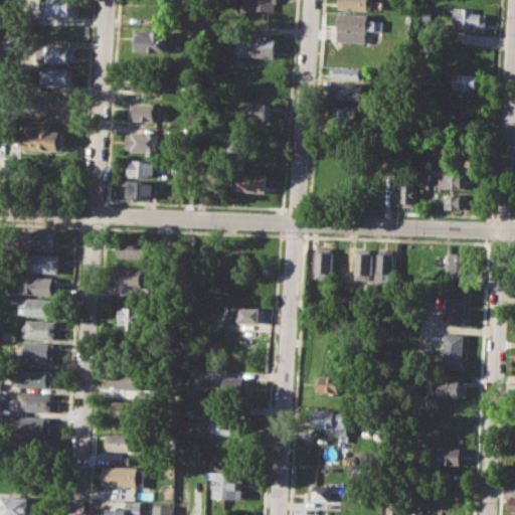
[(42,0),(79,0),(79,17),(42,15),(42,0)]
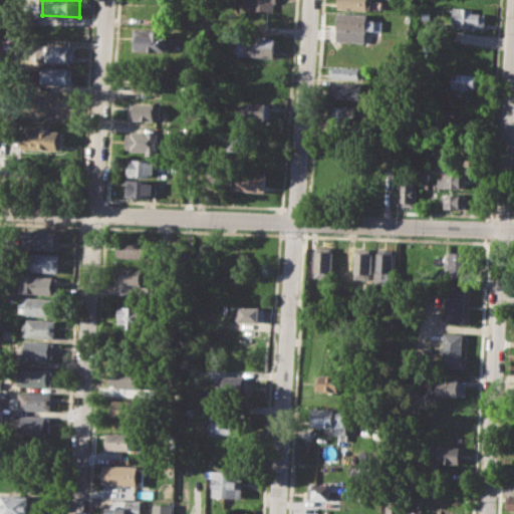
[(276,0),(276,1),(273,1),(272,11),(244,9),(244,0),(276,0)]
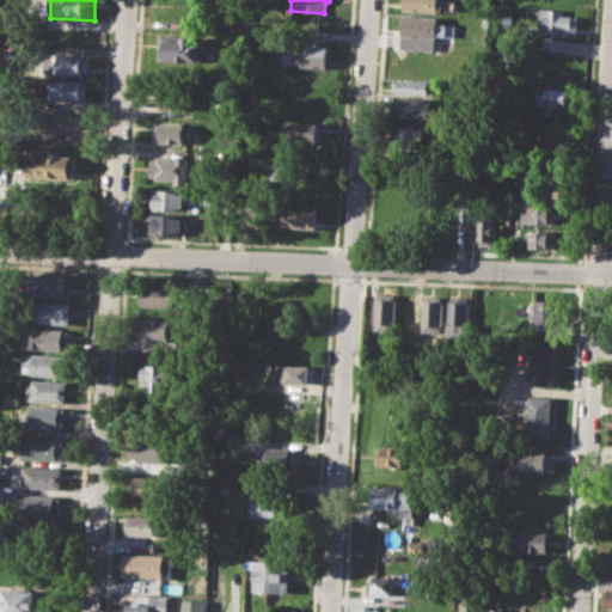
[(402,0),(444,0),(444,10),(438,10),(438,12),(402,11),(402,0)]
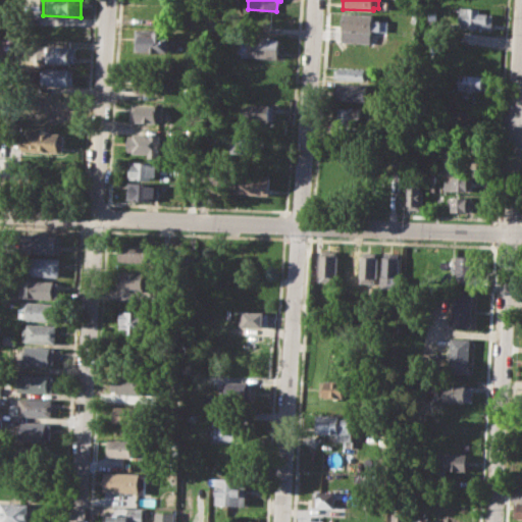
[(460,5),(481,6),(480,12),(494,13),(493,29),(459,27),(460,5)]
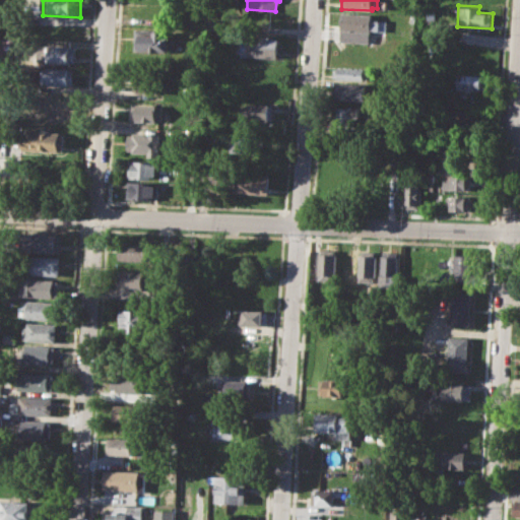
[(341,12),(372,14),(371,31),(340,29),(341,12)]
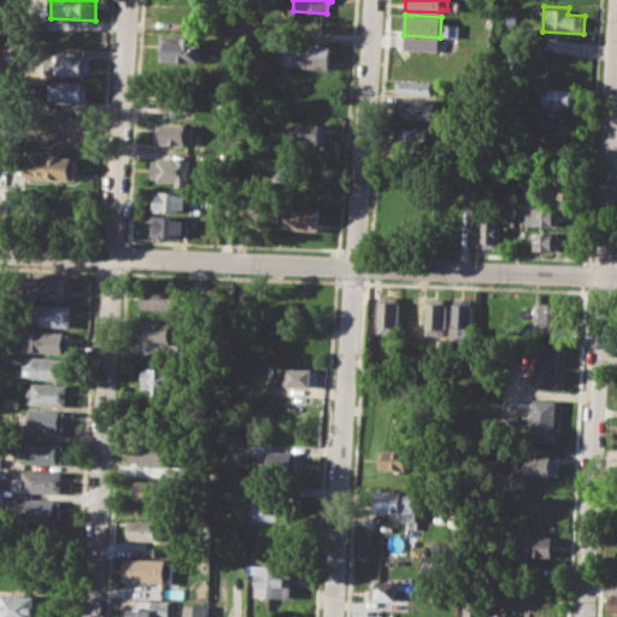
[(162,35),(198,37),(198,42),(209,42),(209,51),(213,52),(213,63),(160,60),(162,35)]
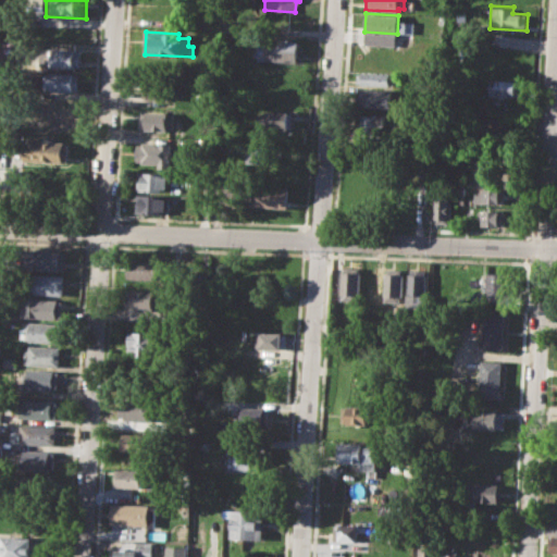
[(259,38),(299,40),(298,61),(258,60),(259,38)]
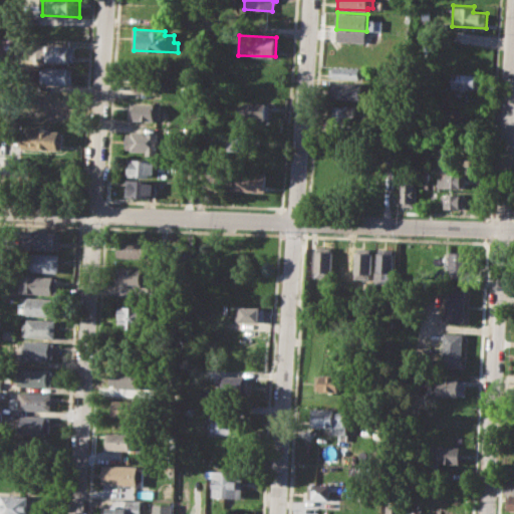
[(43,45),(73,46),(73,63),(43,61),(43,45)]
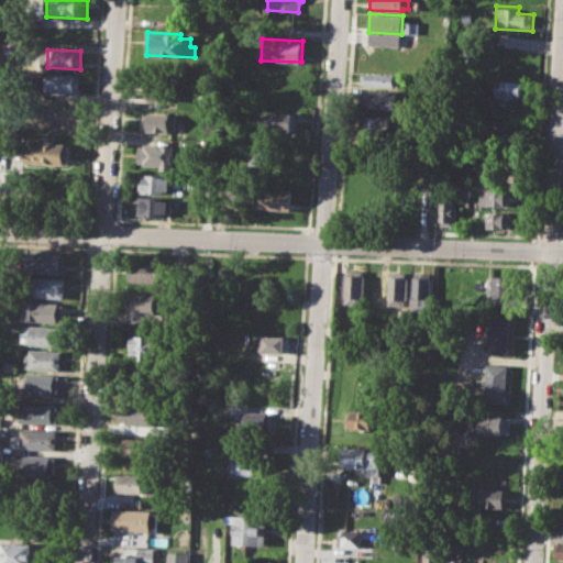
[(53,72),(80,73),(79,91),(45,90),(46,77),(52,77),(53,72)]
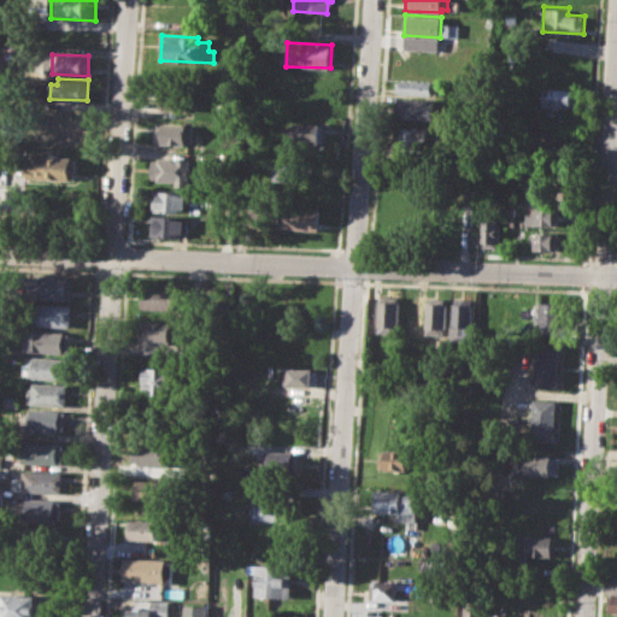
[(395,80),(434,81),(434,95),(395,94),(395,80)]
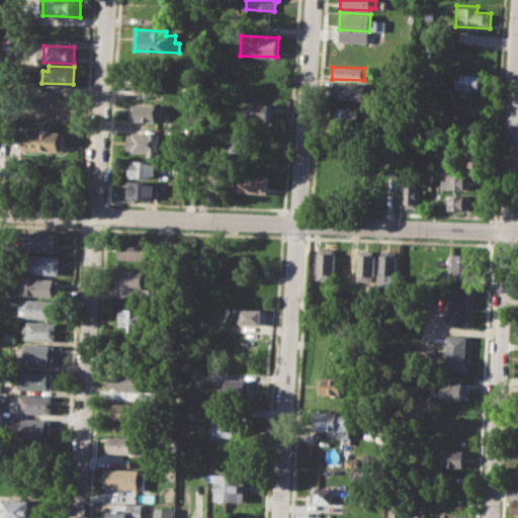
[(135,74),(164,75),(163,91),(135,91),(135,74)]
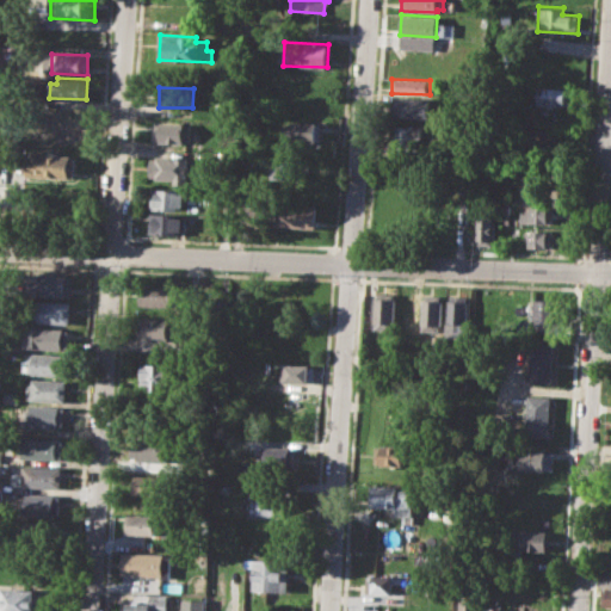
[(538,87),(574,88),(574,106),(537,105),(538,87)]
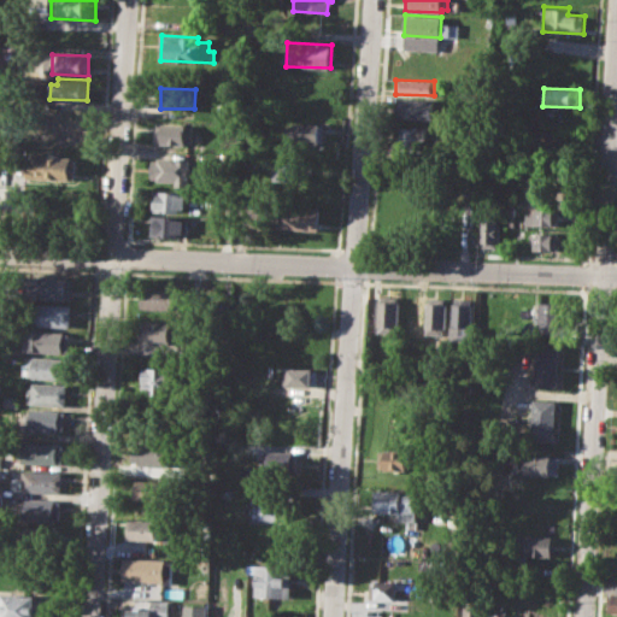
[(399,99),(433,100),(432,119),(398,118),(399,99)]
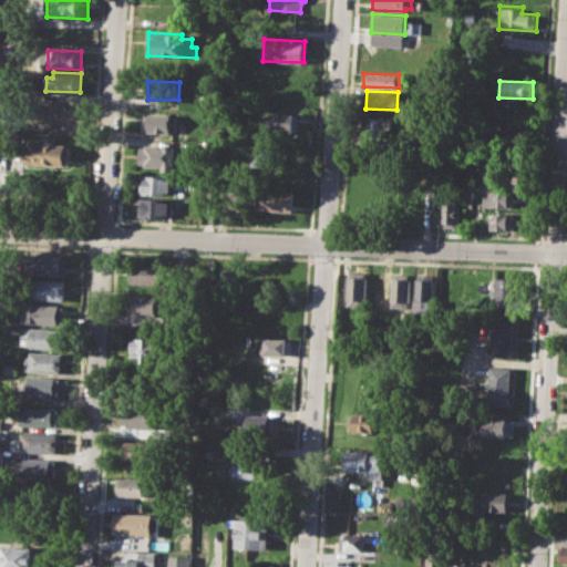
[(42,99),(74,100),(73,119),(41,117),(42,99)]
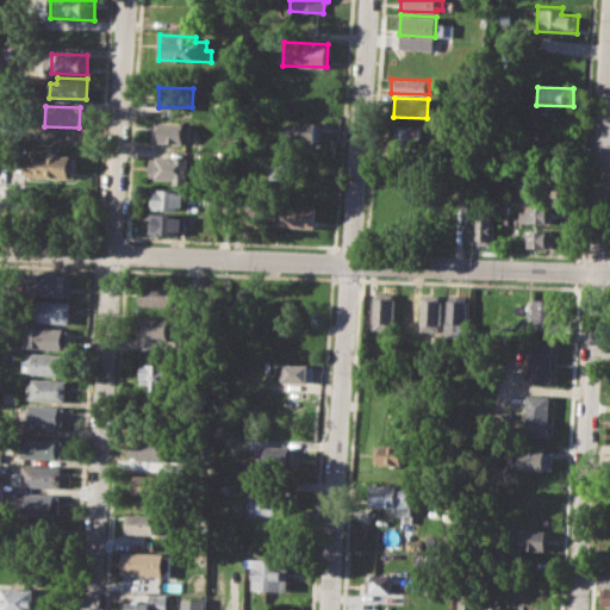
[(282,120),(321,123),(319,143),(281,141),(282,120)]
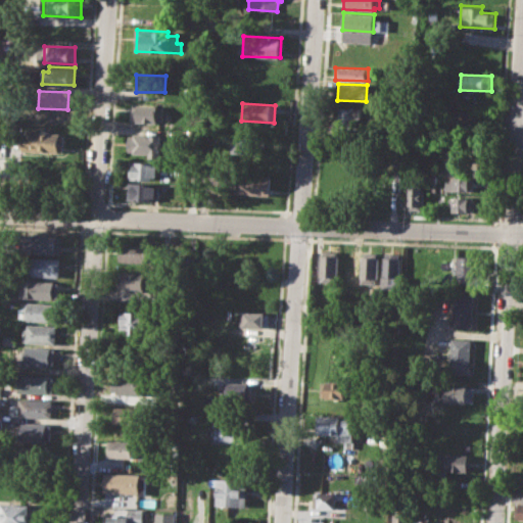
[(130,105),(164,106),(164,122),(130,121),(130,105)]
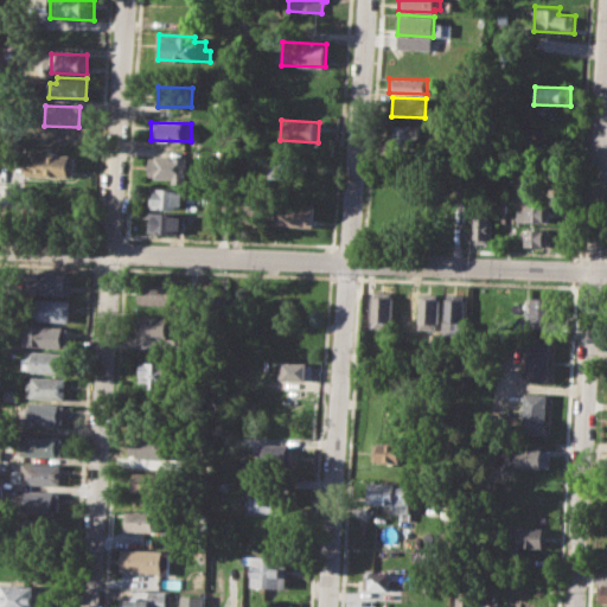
[(391,125),(419,126),(417,148),(390,148),(391,125)]
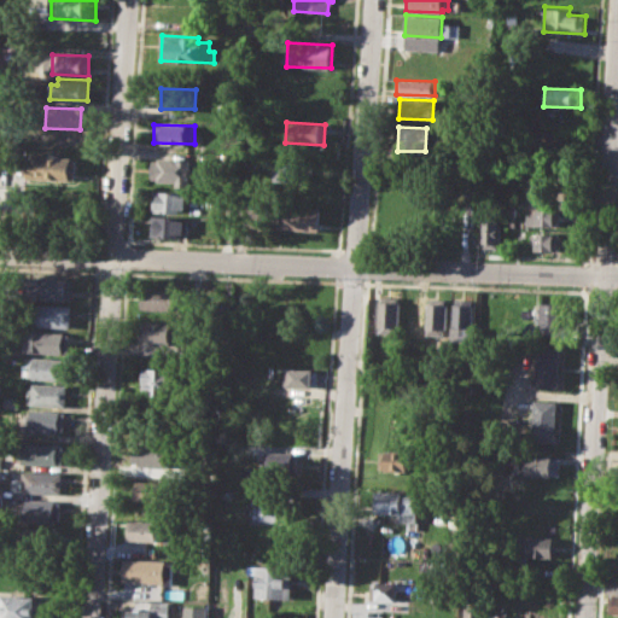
[(30,155),(76,157),(75,179),(29,176),(30,155)]
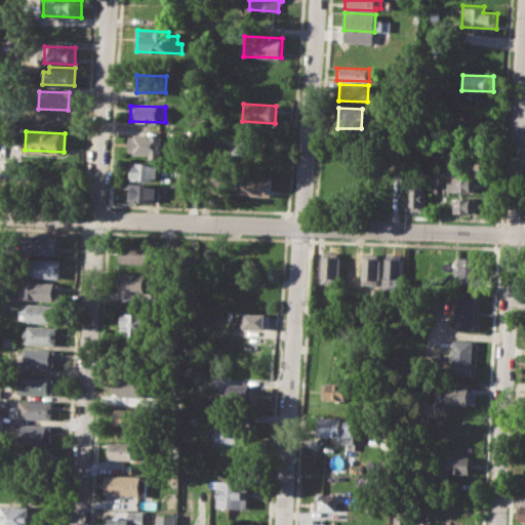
[(230,132),(254,133),(253,156),(229,155),(230,132)]
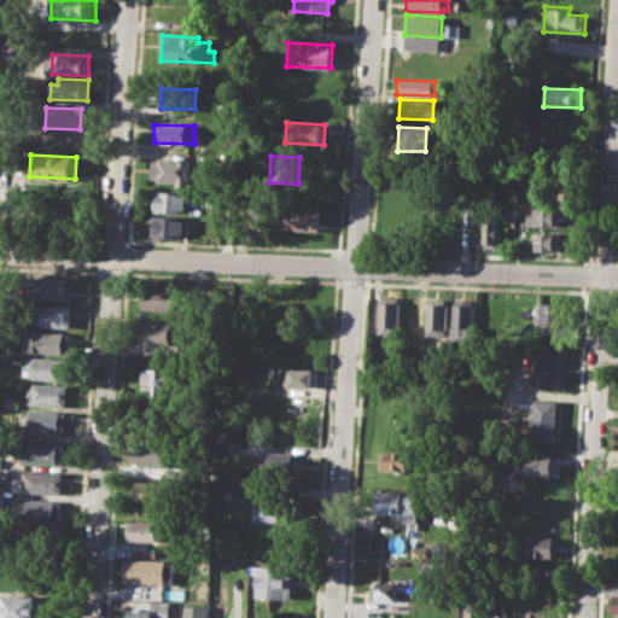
[(152,158),(191,161),(190,186),(174,186),(175,181),(152,180),(152,158)]
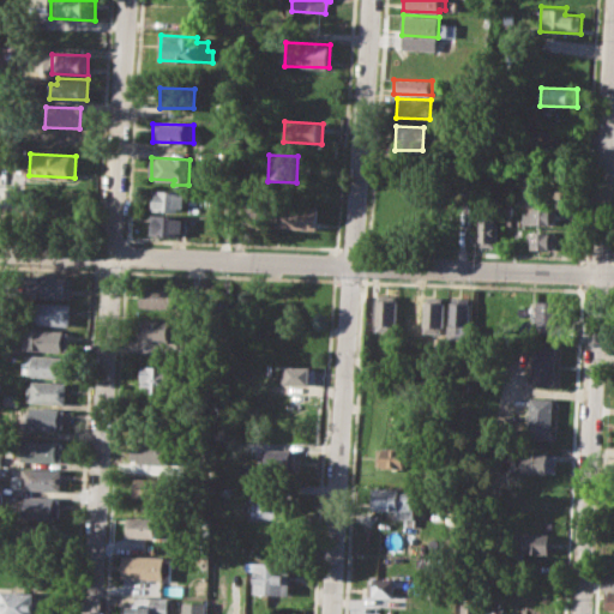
[(151,188),(186,191),(185,212),(150,210),(151,188)]
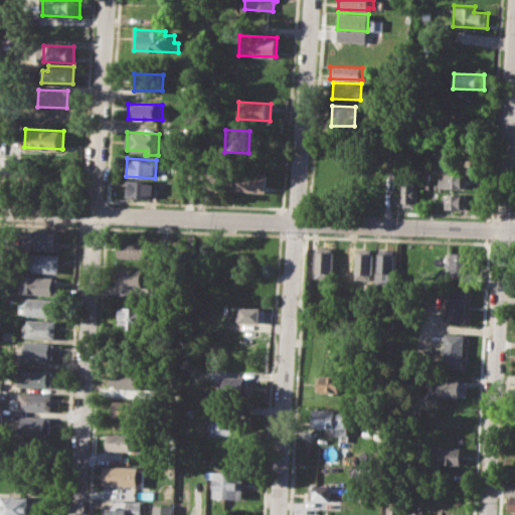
[(232,170),(267,171),(266,193),(231,191),(232,170)]
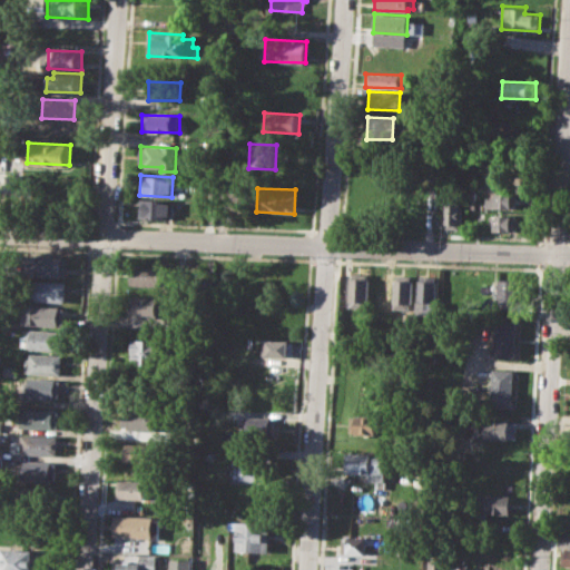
[(465,192),(475,193),(474,207),(465,207),(465,192)]
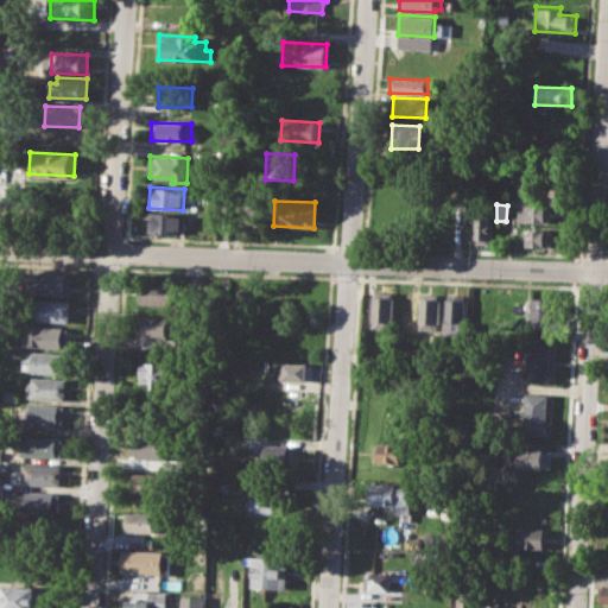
[(517,221),(518,209),(525,209),(525,204),(551,204),(551,222),(517,221)]
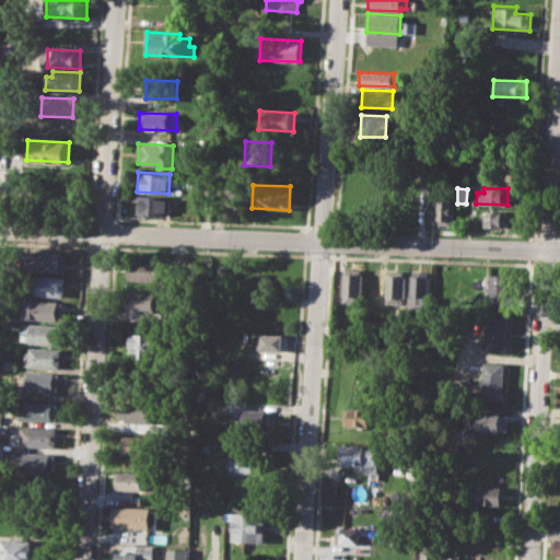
[(136,195),(163,197),(163,200),(168,200),(167,210),(156,210),(156,214),(136,213),(136,195)]
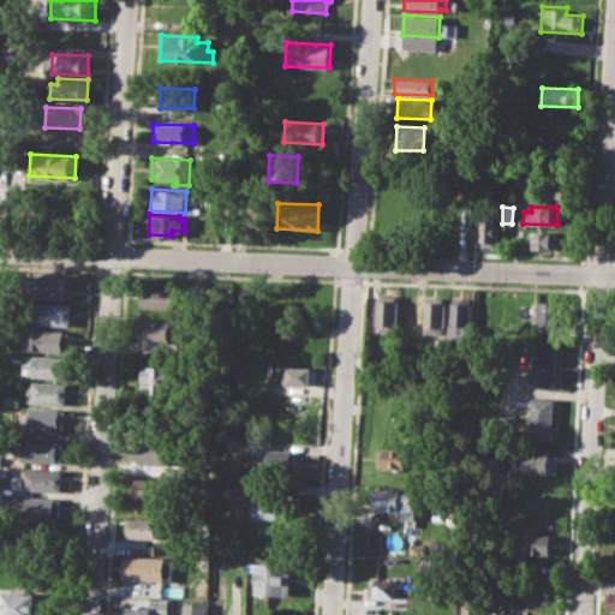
[(481,215),(499,216),(497,246),(478,245),(481,215)]
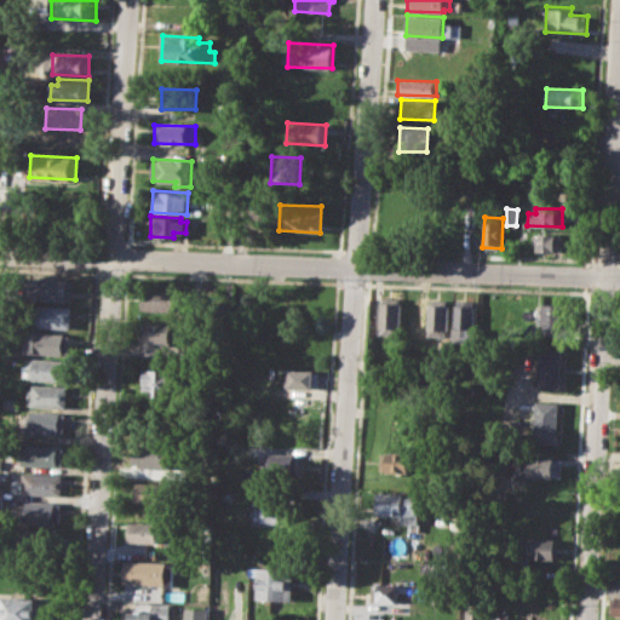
[(533,234),(562,234),(562,251),(538,250),(538,242),(533,241),(533,234)]
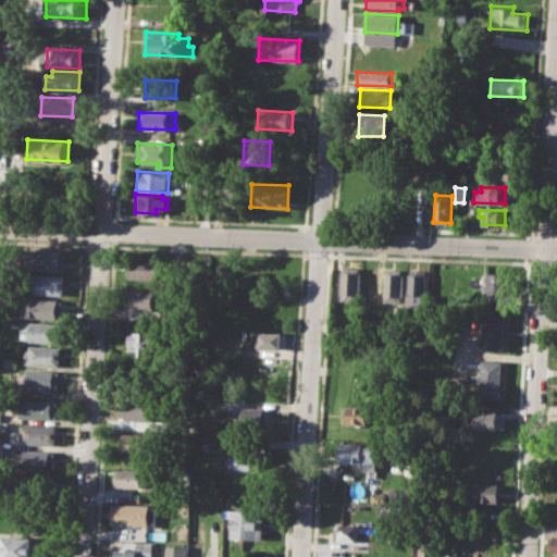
[(26,248),(65,250),(64,271),(25,269),(26,248)]
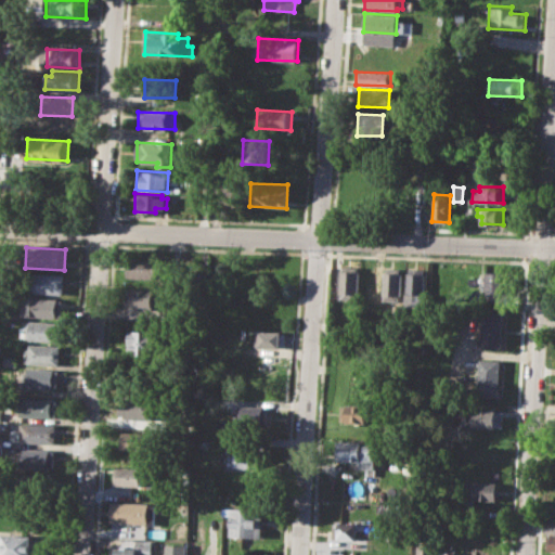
[(126,257),(166,258),(166,278),(125,276),(126,257)]
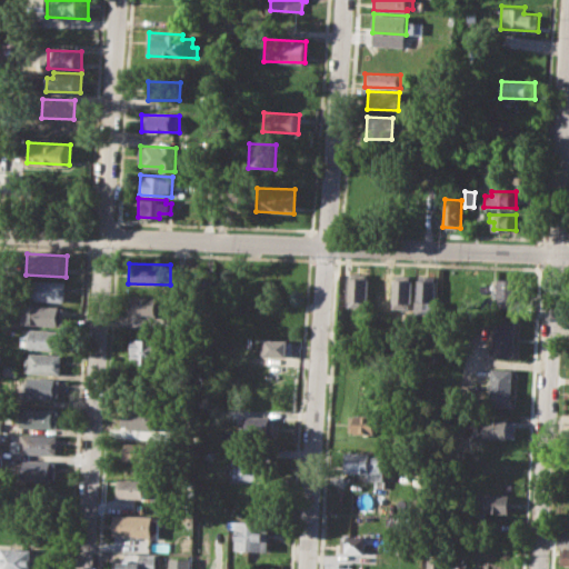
[(253,269),(282,269),(282,291),(251,291),(252,282),(246,282),(246,273),(253,273),(253,269)]
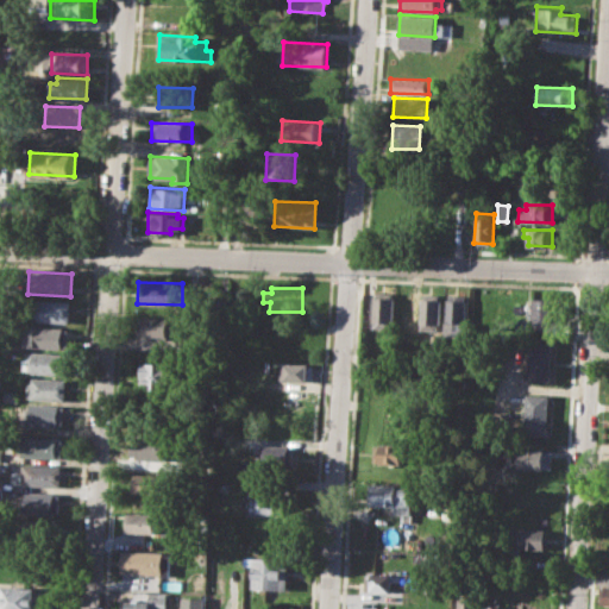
[(372,292),(391,293),(389,330),(371,328),(372,292)]
